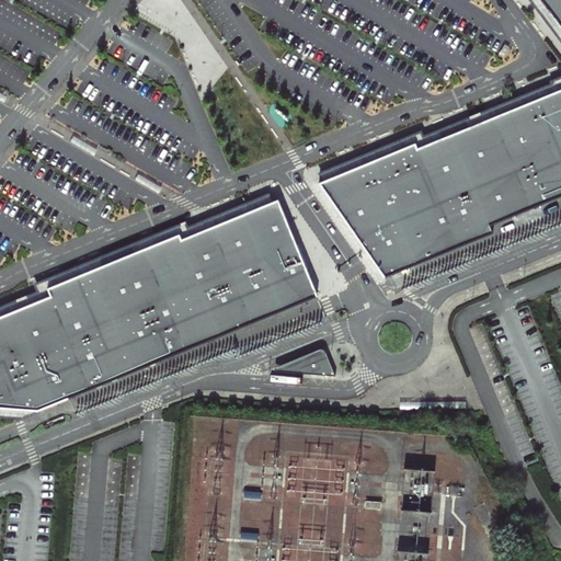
[(560,0),(540,0),(560,27),(560,0)]
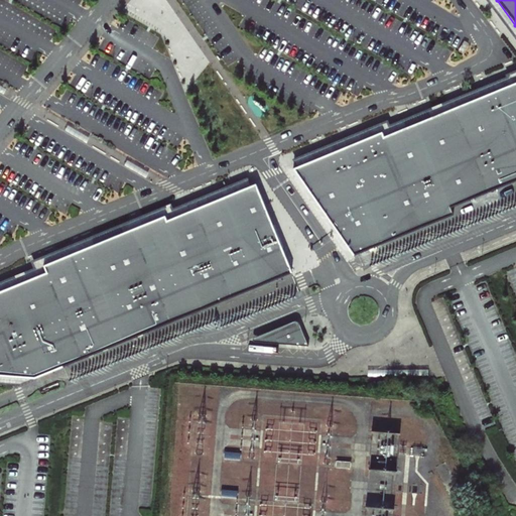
[(382,132),(293,169),(354,255),(454,215),(450,208),(515,180),(515,82),(384,137),(382,132)]
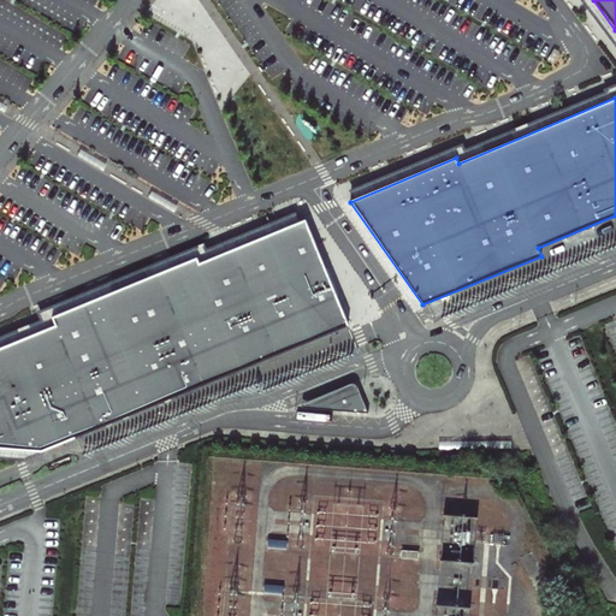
[(0,446),(42,450),(348,326),(306,220),(200,264),(197,258),(52,318),(55,326),(0,348),(0,446)]
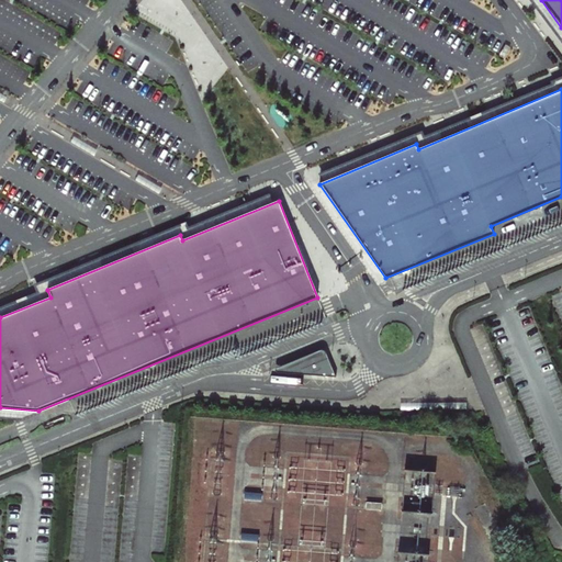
[(302,371),(328,360),(325,351),(324,351),(323,351),(277,370),(277,371),(277,372),(279,373),(304,375),(302,371)]
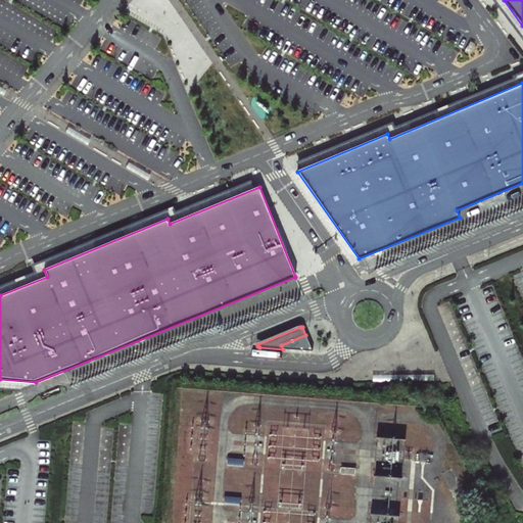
[(305,335),(281,345),(283,349),(313,351),(305,335)]
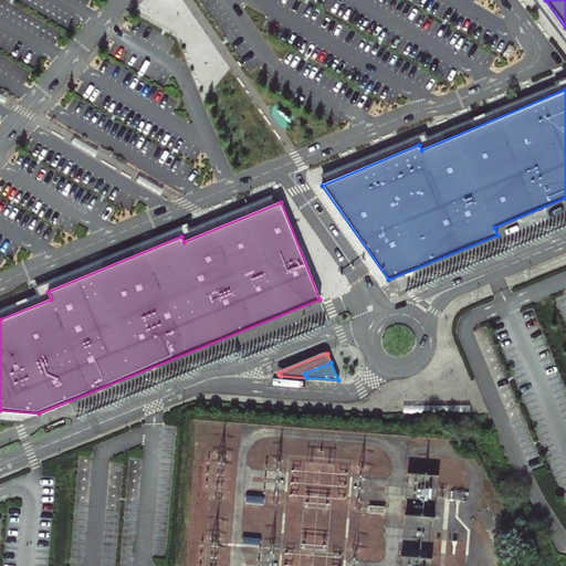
[(407,514),(443,514),(443,472),(407,472),(407,514)]
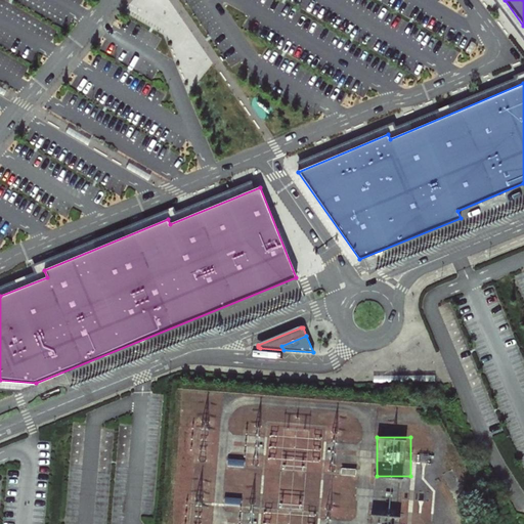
[(246,460),(227,457),(227,466),(245,467),(246,460)]
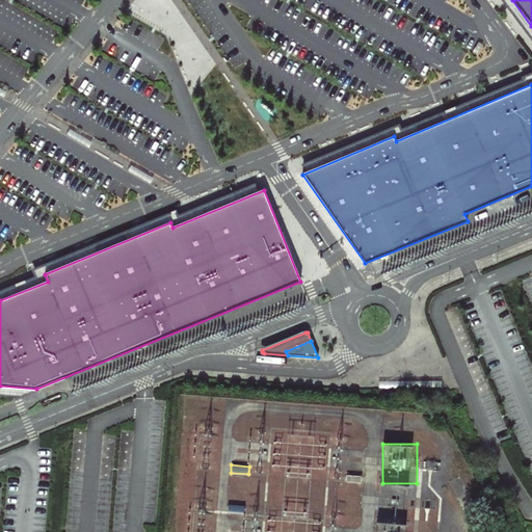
[(246,505),(228,504),(228,511),(245,512),(246,505)]
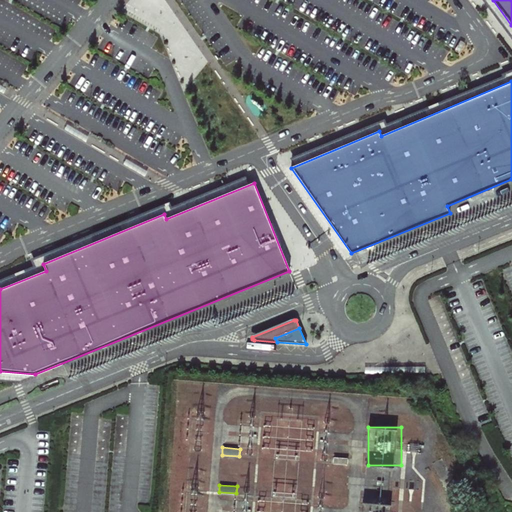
[(422,507),(422,489),(391,487),(391,497),(388,496),(387,501),(400,501),(400,506),(422,507)]
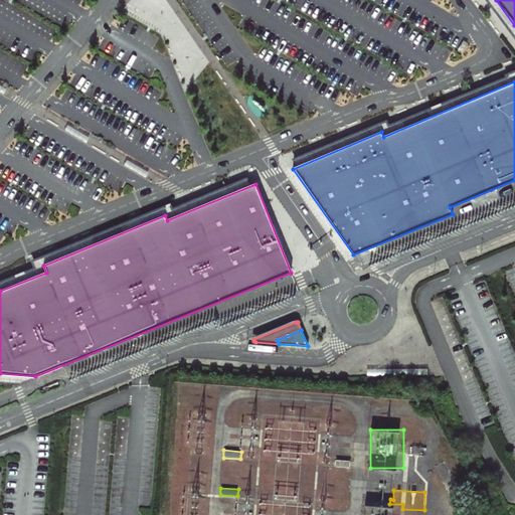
[(365,505),(364,514),(396,514),(397,506),(365,505)]
